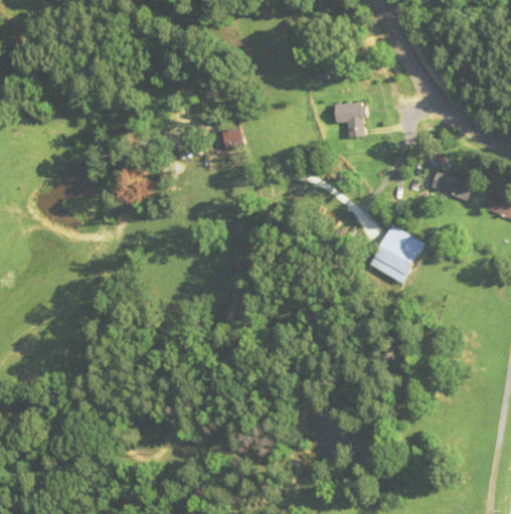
[(326,70),(315,70),(315,83),(326,83),(326,70)]
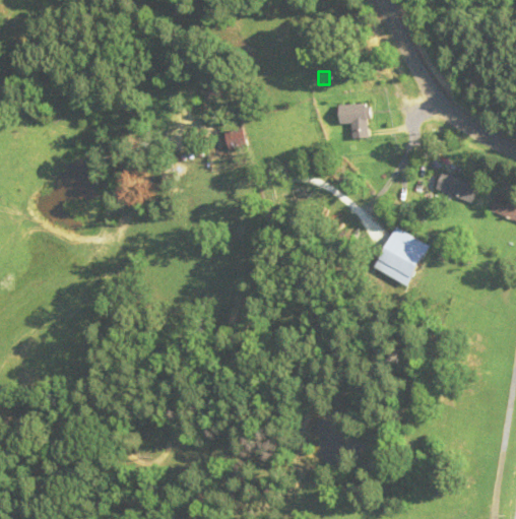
[(368,138),(368,104),(338,105),(338,123),(351,123),(351,139),(368,138)]
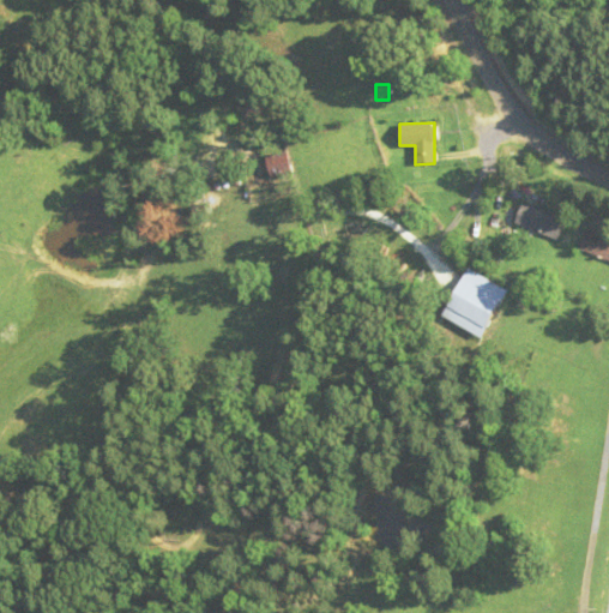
[(269,178),(290,173),(285,150),(264,155),(269,178)]
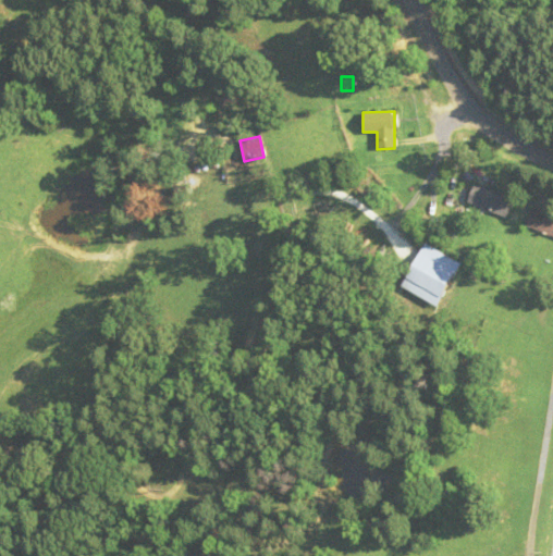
[(467,202),(505,219),(514,200),(475,184),(467,202)]
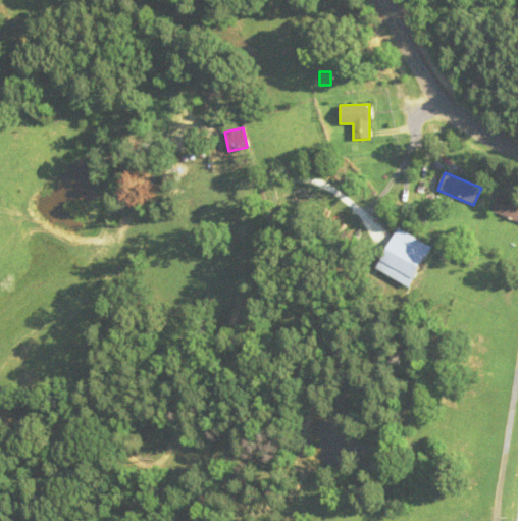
[(517,202),(500,195),(493,211),(517,221),(517,202)]
